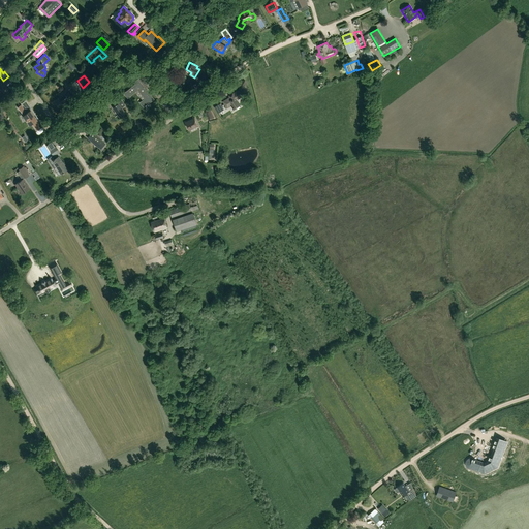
[(143,85),(148,81),(143,75),(134,82),(135,84),(124,93),(127,98),(137,90),(145,98),(139,102),(144,107),(154,99),(143,85)]
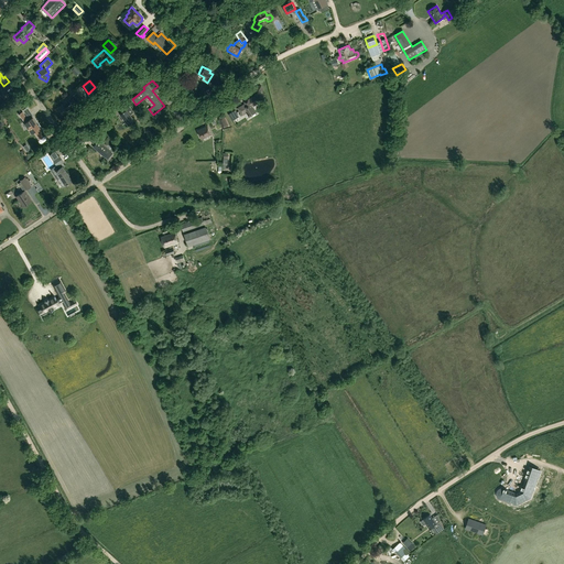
[(248,99),(245,101),(246,105),(243,107),(243,106),(239,108),(242,114),(247,111),(249,116),(256,112),(252,107),(253,107),(252,105),(260,100),(264,100),(261,86),(253,87),(256,96),(253,97),(248,100),(248,99)]
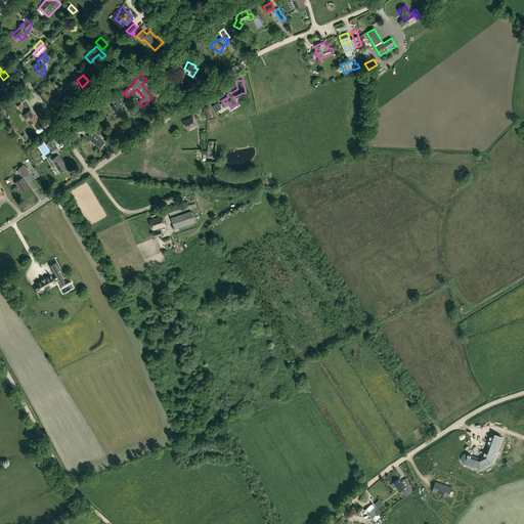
[(0,86),(0,88),(3,92),(8,89),(4,84),(0,86)]
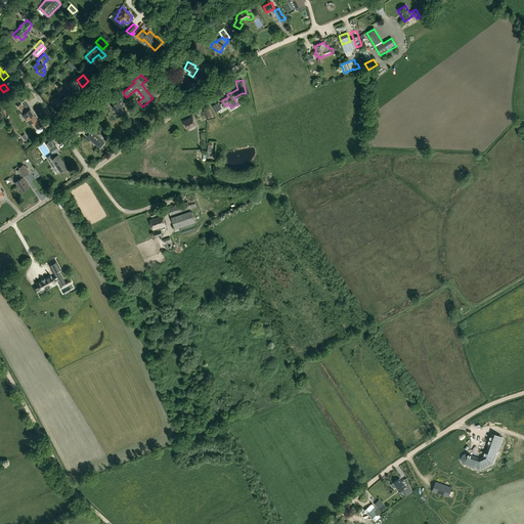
[(76,92),(71,86),(69,89),(66,92),(70,97),(73,94),(74,95),(76,92)]
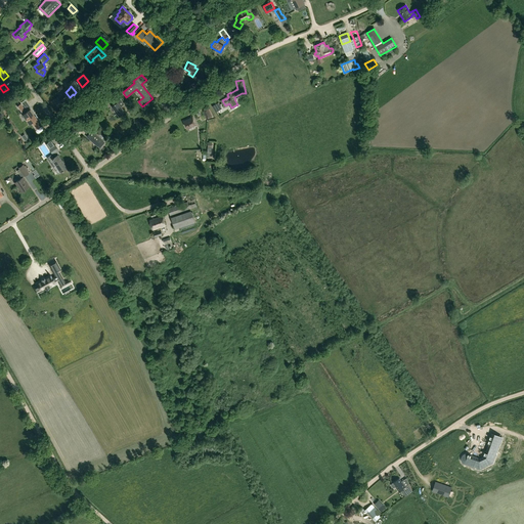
[(63,92),(61,94),(60,94),(57,97),(58,97),(55,100),(59,105),(66,99),(66,98),(68,96),(63,92)]
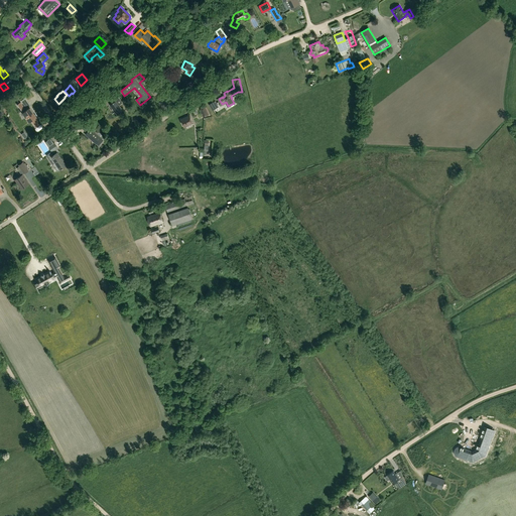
[(114,91),(108,95),(113,102),(110,105),(117,114),(123,110),(116,101),(119,98),(114,91)]
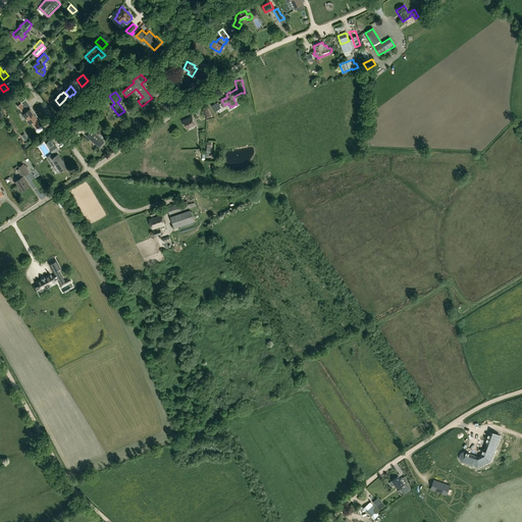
[(217,102),(212,106),(215,111),(220,108),(217,102)]
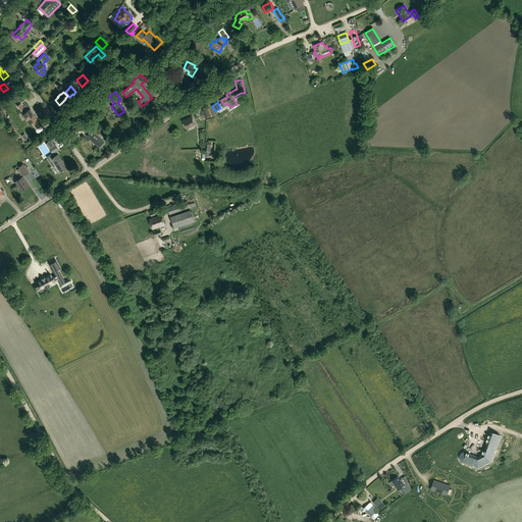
[(27,111),(21,103),(17,106),(22,113),(21,114),(29,123),(32,122),(36,129),(40,126),(35,119),(37,118),(30,108),(27,111)]
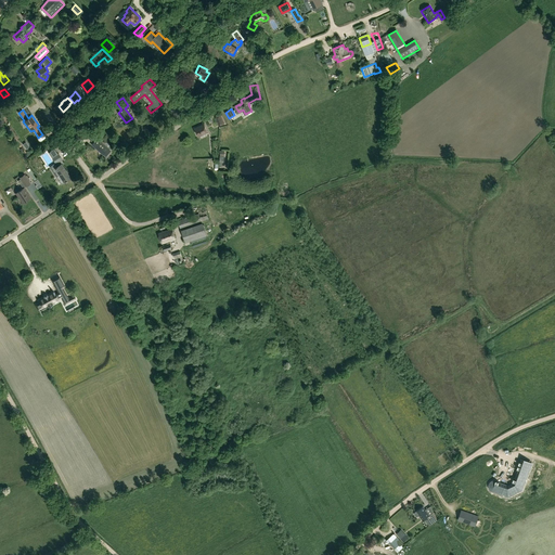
[(224,123),(220,114),(215,117),(219,125),(224,123)]
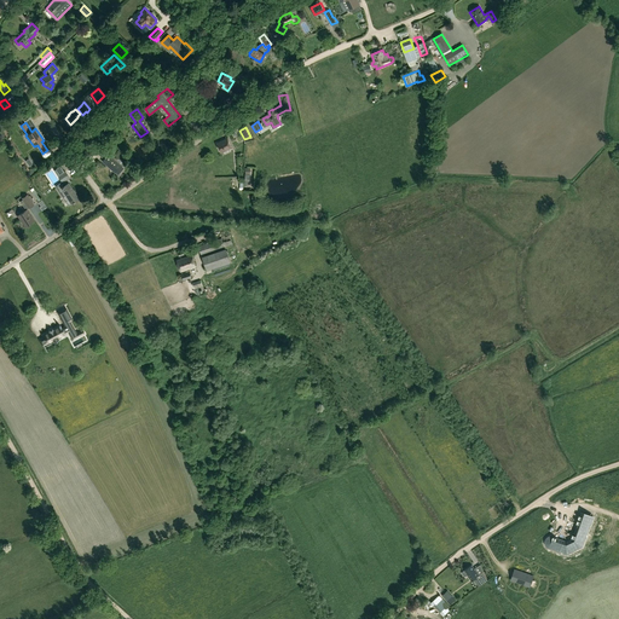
[(217,143),(220,152),(231,148),(227,138),(217,143)]
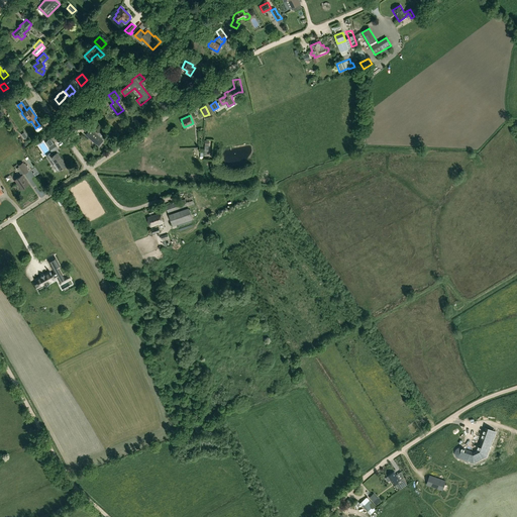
[(101,139),(101,138),(91,129),(92,128),(84,121),(79,126),(87,133),(86,135),(96,144),(97,143),(99,145),(103,140),(101,139)]
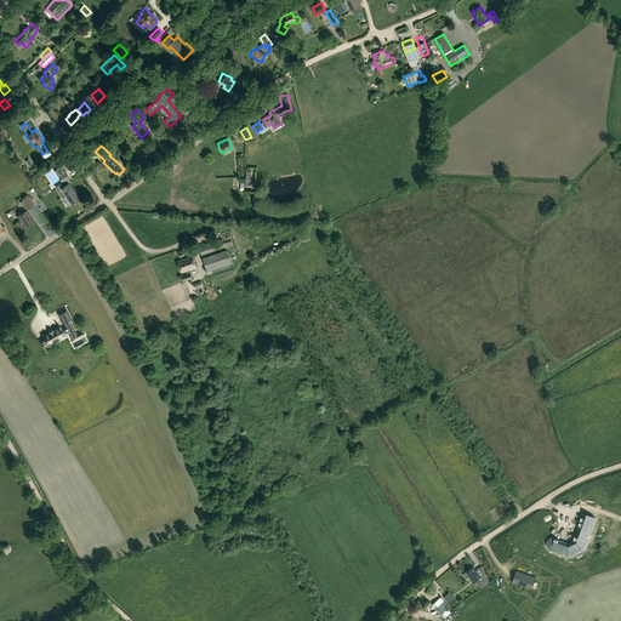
[(66,172),(58,177),(62,183),(64,187),(61,188),(63,192),(62,193),(64,197),(63,198),(68,206),(74,203),(80,199),(69,183),(70,182),(68,180),(69,178),(66,172)]
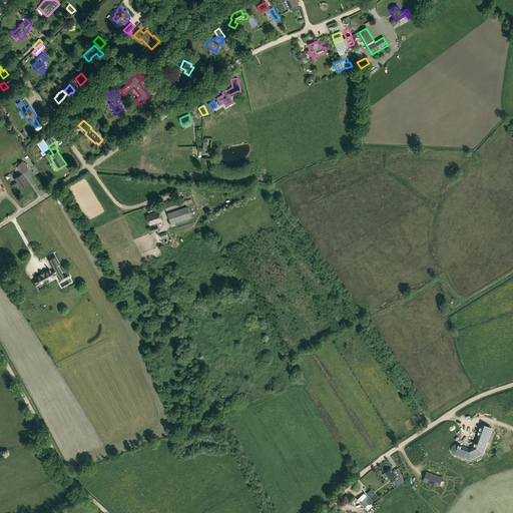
[(18,164),(23,172),(28,169),(23,160),(18,164)]
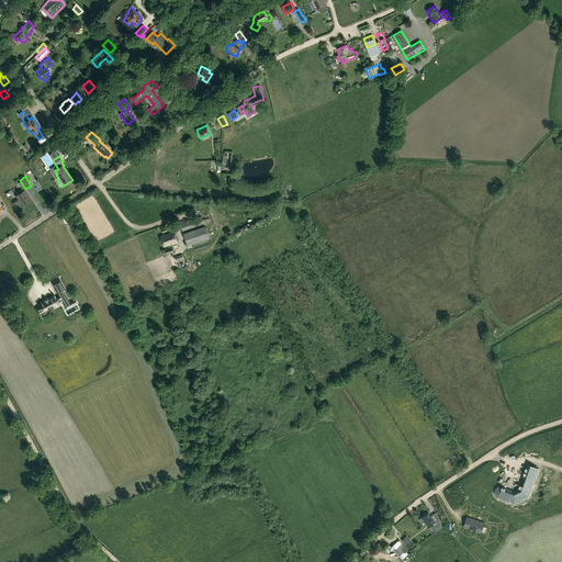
[(24,190),(15,195),(22,205),(31,200),(24,190)]
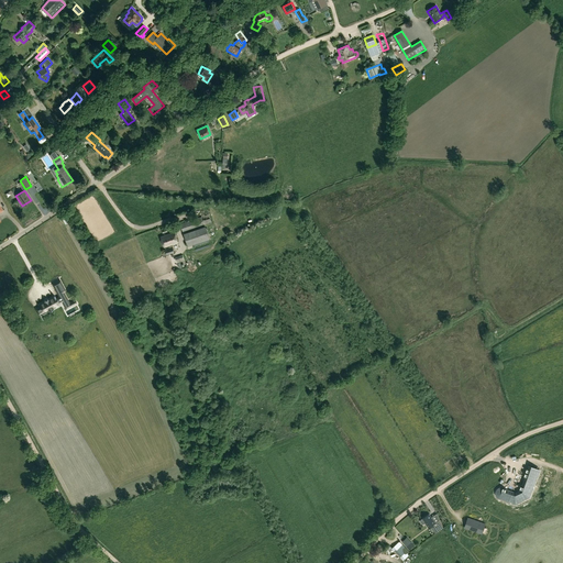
[(209,214),(180,224),(184,232),(211,222),(209,214)]
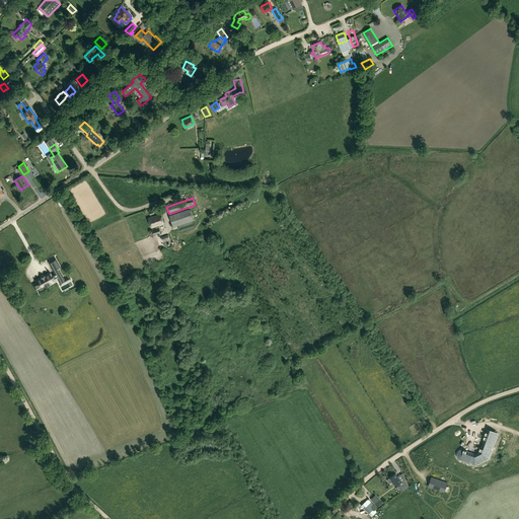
[(170,217),(173,226),(193,220),(190,210),(186,212),(187,215),(175,219),(174,216),(170,217)]
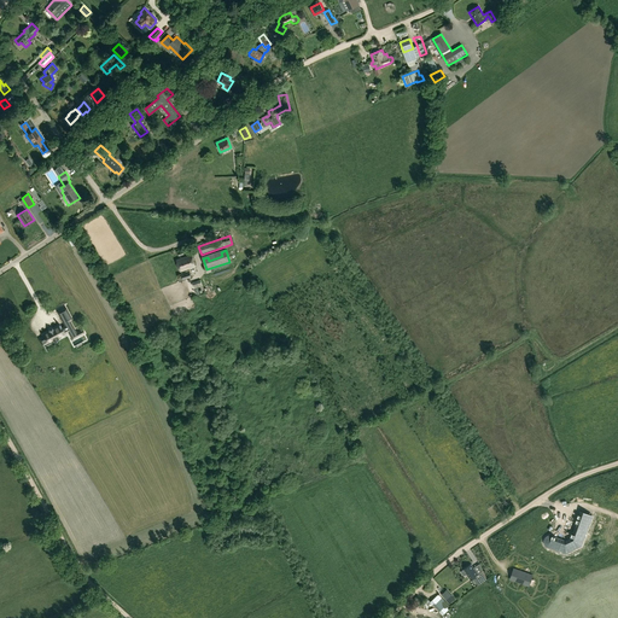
[(191,255),(176,260),(180,270),(196,266),(191,255)]
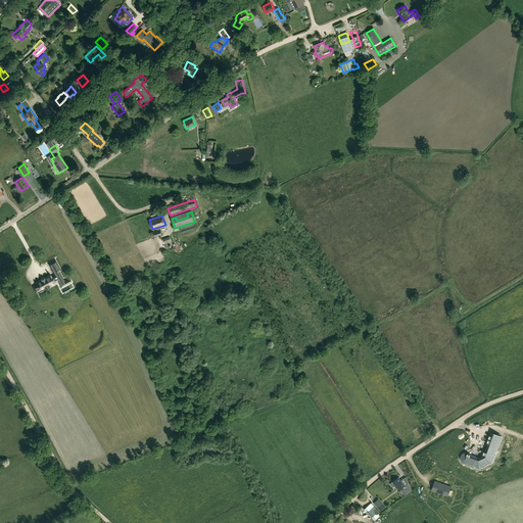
[(55,263),(49,267),(53,273),(50,275),(49,273),(43,277),(43,276),(40,278),(40,279),(35,282),(37,284),(33,286),(35,290),(44,285),(45,287),(48,285),(47,283),(56,277),(57,279),(61,276),(56,268),(58,267),(55,263)]
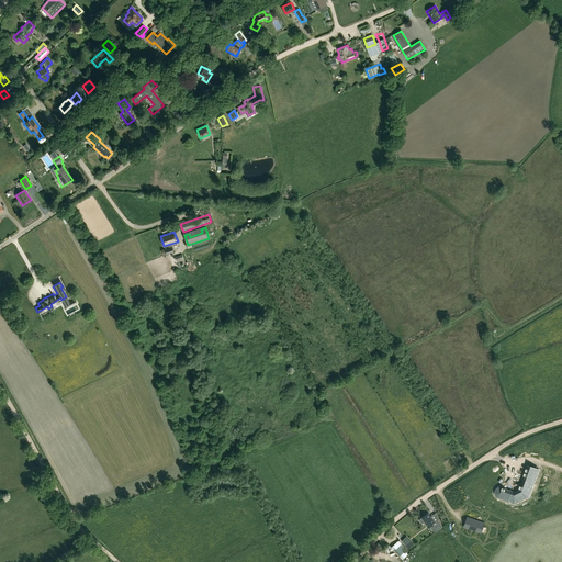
[(526,468),(525,471),(526,471),(526,473),(525,472),(524,475),(525,475),(523,480),(532,483),(537,469),(530,467),(529,467),(528,467),(527,469),(526,468)]
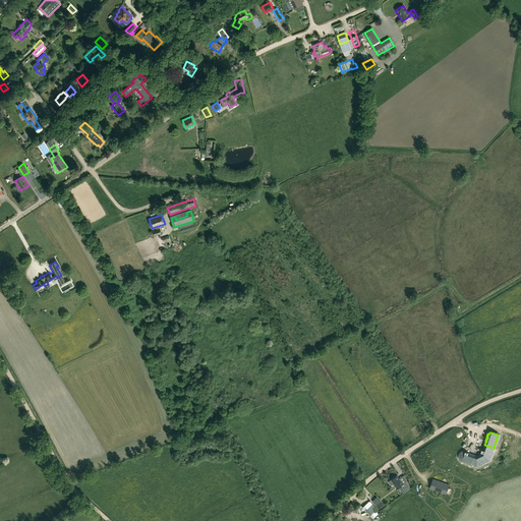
[(482,450),(481,452),(482,453),(481,453),(478,455),(482,463),(488,460),(491,451),(489,450),(483,448),(483,450),(482,450)]
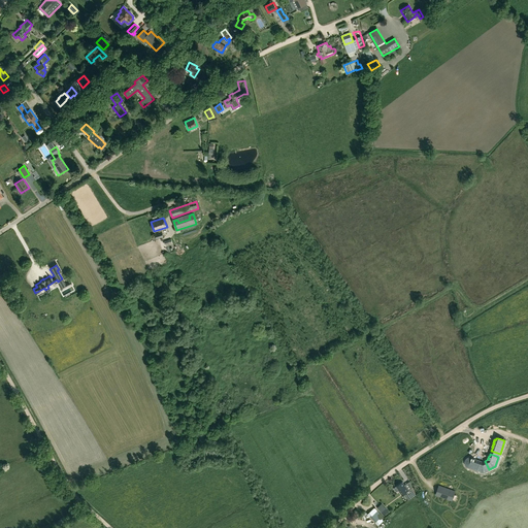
[(473,459),(473,458),(471,457),(471,458),(467,456),(465,456),(463,457),(461,458),(461,460),(461,462),(462,464),(464,465),(477,469),(481,461),(473,459)]
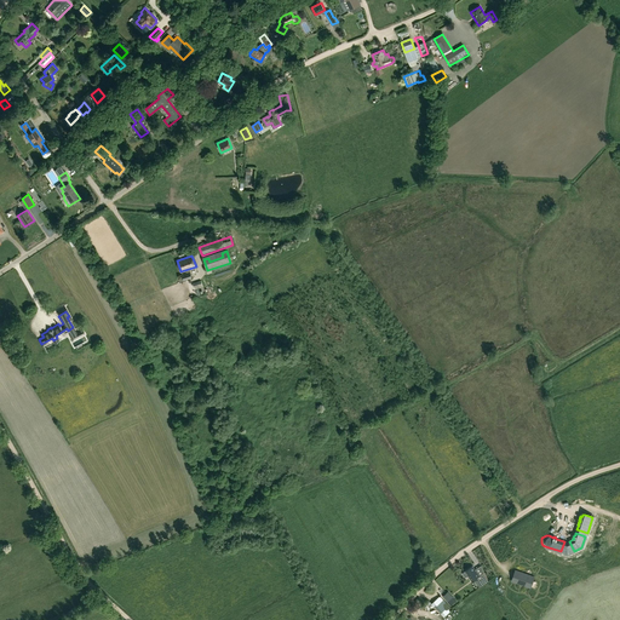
[(471,581),(474,580),(477,578),(480,575),(472,566),(463,573),(463,574),(465,577),(466,578),(468,577),(471,581)]
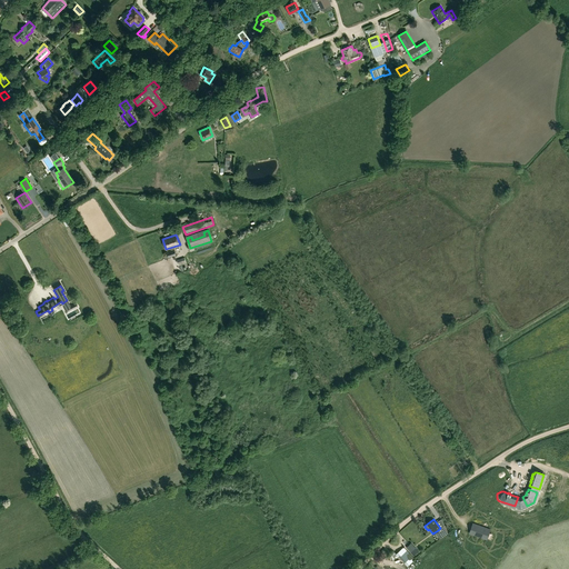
[(485,539),(488,529),(471,523),(468,532),(485,539)]
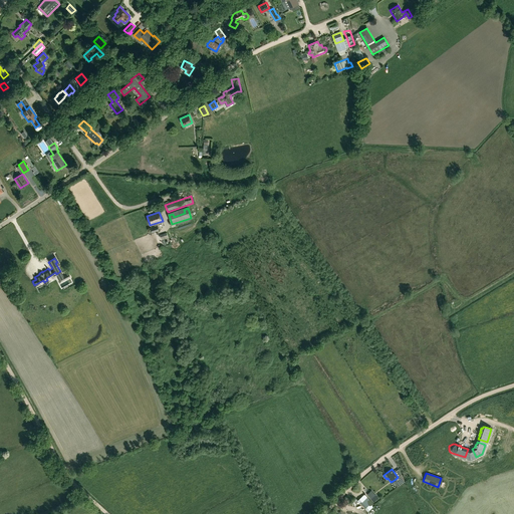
[(396,479),(393,481),(398,487),(402,484),(405,482),(402,477),(397,481),(396,479)]
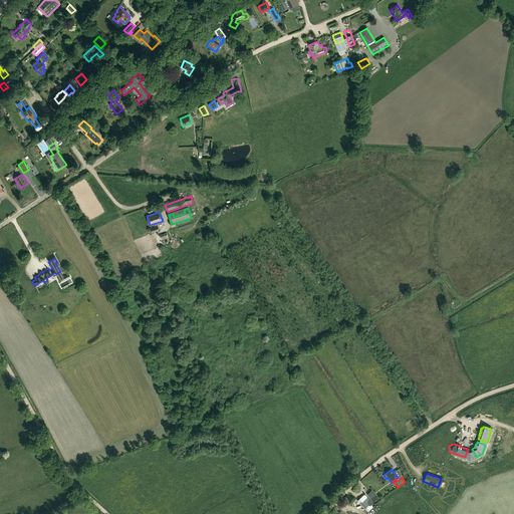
[(375,495),(371,490),(366,494),(370,499),(375,495)]
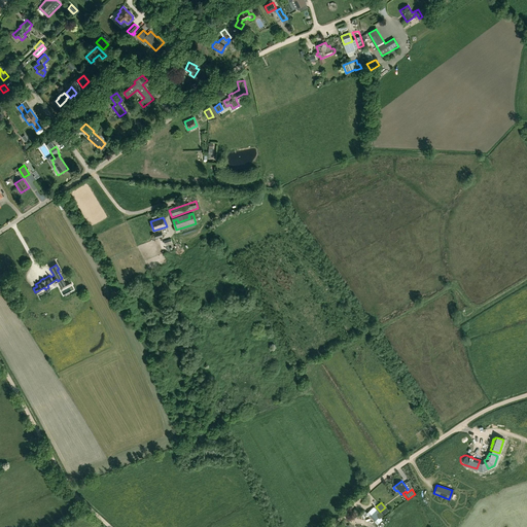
[(369,512),(374,518),(379,513),(374,506),(369,512)]
